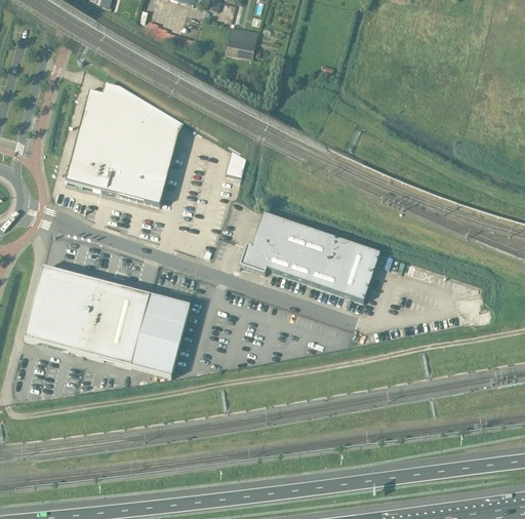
[(218,8),(220,0),(208,0),(207,5),(218,8)]
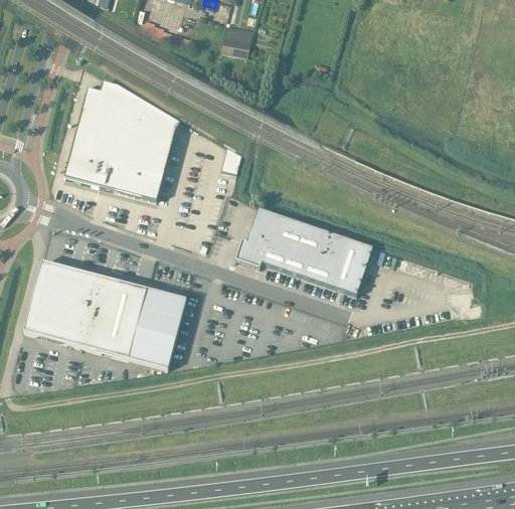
[(247,52),(249,45),(252,28),(226,23),(223,37),(221,50),(247,55),(247,52)]
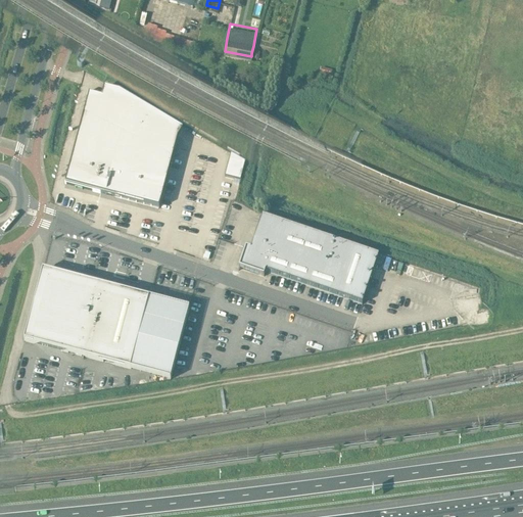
[(89,89),(65,179),(159,203),(178,134),(183,125),(120,87),(104,83),(101,92),(89,89)]
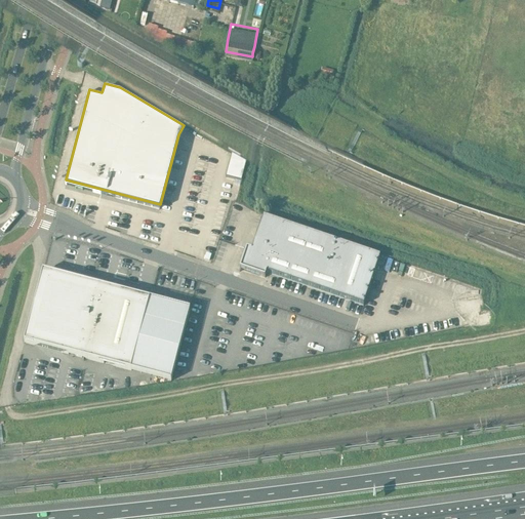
[(231,149),(225,171),(241,175),(247,153),(231,149)]
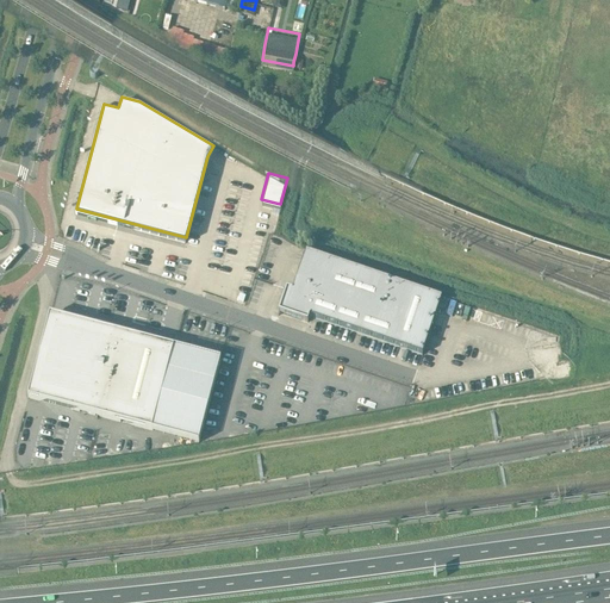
[(422,348),(442,291),(305,244),(292,285),(286,283),(278,306),(307,316),(310,310),(422,348)]
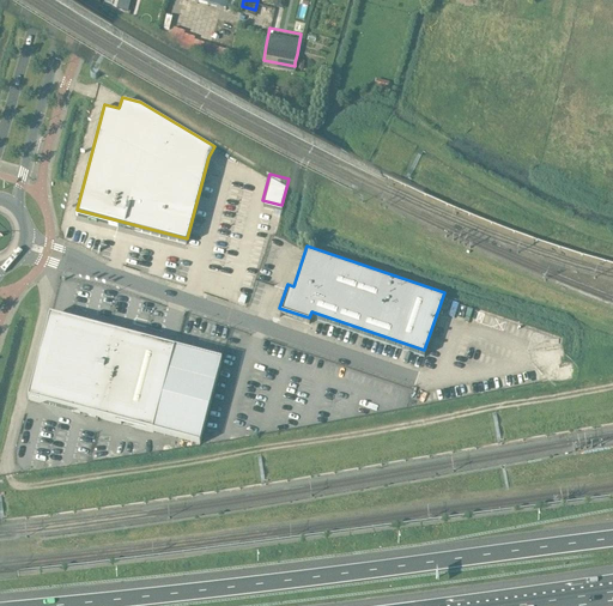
[(176,341),(61,309),(38,392),(210,440),(232,357),(176,341)]
